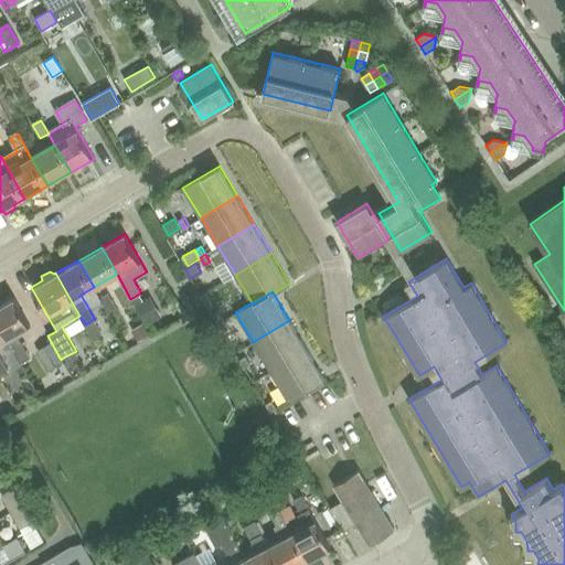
[(139,294),(130,299),(145,323),(150,320),(161,315),(149,295),(142,299),(139,294)]
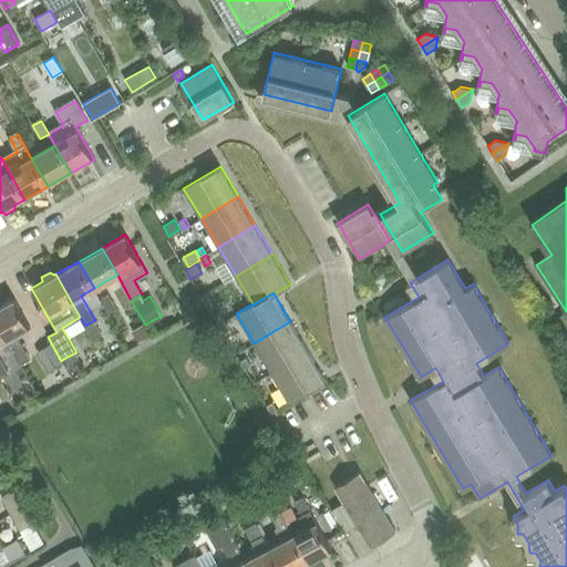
[(110,297),(101,301),(109,315),(117,310),(110,297)]
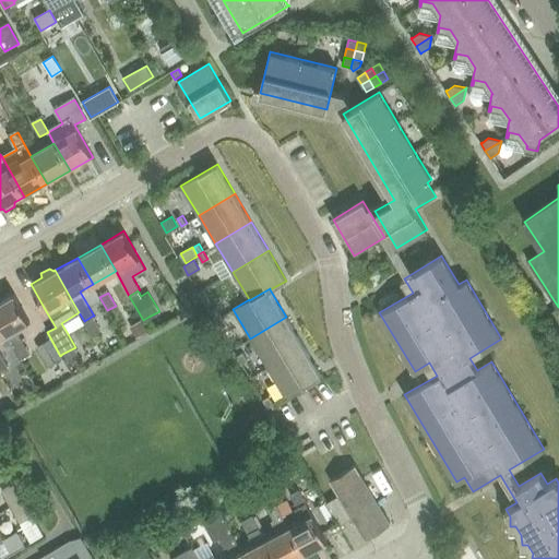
[(13,296),(0,304),(0,325),(6,335),(20,359),(30,354),(22,342),(15,330),(28,322),(13,296)]
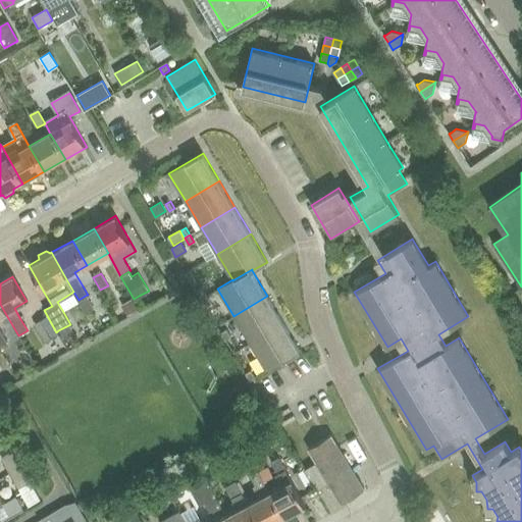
[(199,295),(203,302),(208,299),(204,292),(199,295)]
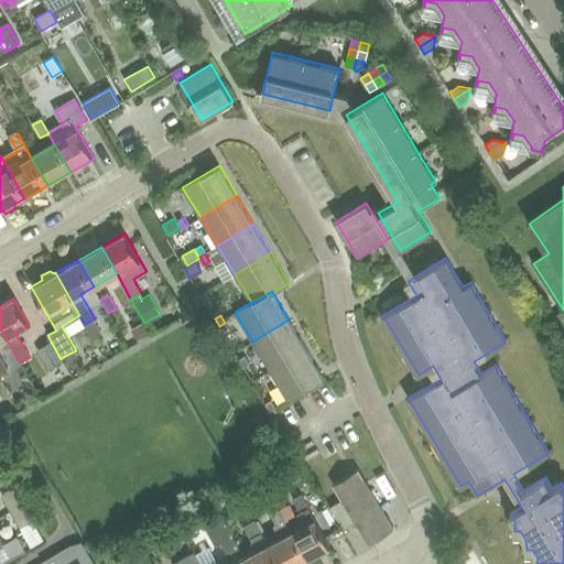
[(94,318),(85,324),(85,325),(91,335),(100,329),(94,318)]
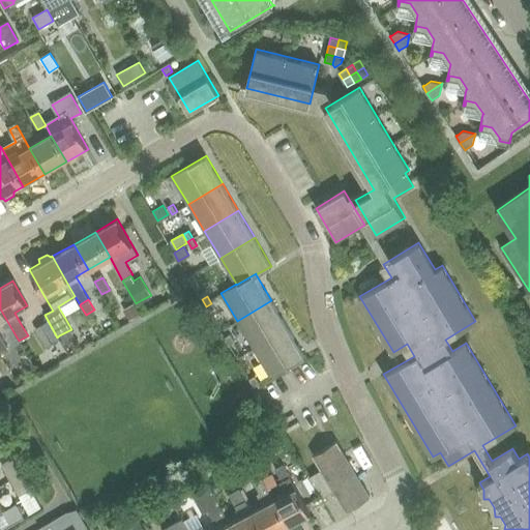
[(254,348),(288,327),(271,300),(237,321),(254,348)]
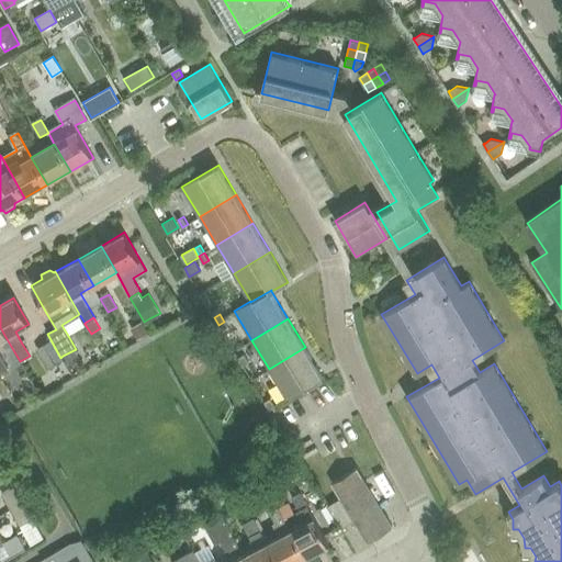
[(218,325),(223,333),(228,329),(224,322),(218,325)]
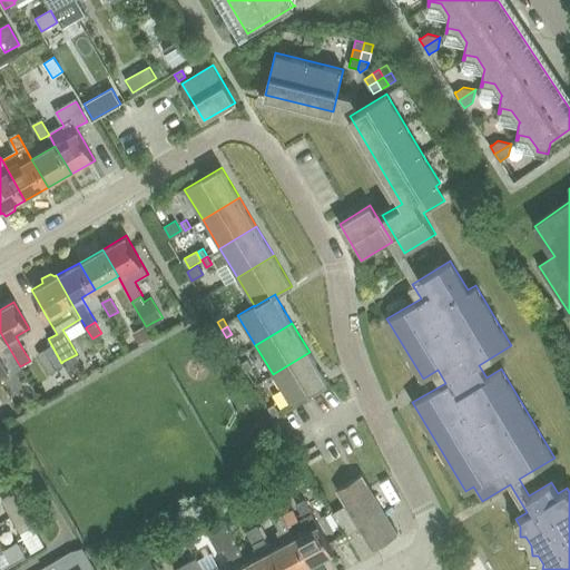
[(146,331),(136,336),(139,344),(150,337),(146,331)]
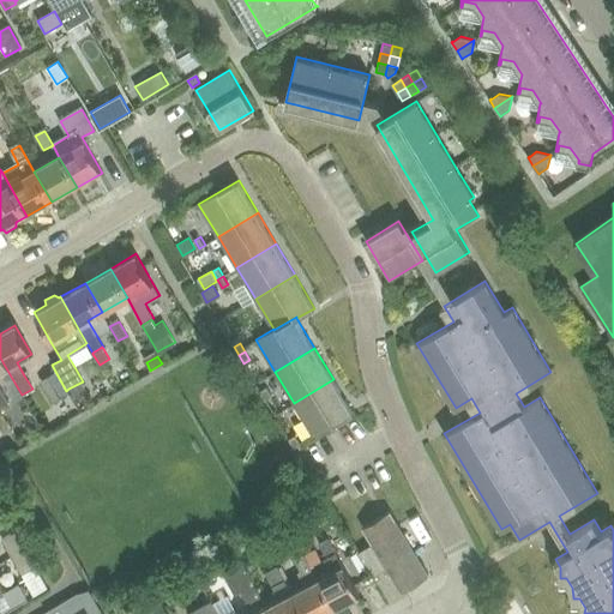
[(55,373),(41,381),(53,403),(67,395),(55,373)]
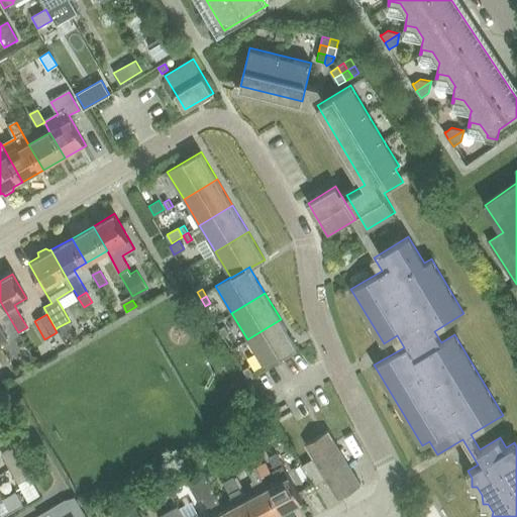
[(297,346),(281,319),(247,339),(264,367),(297,346)]
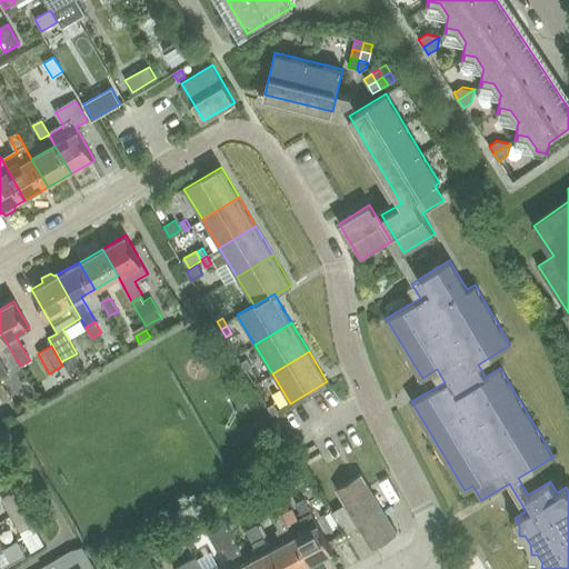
[(248,361),(242,365),(247,372),(252,369),(248,361)]
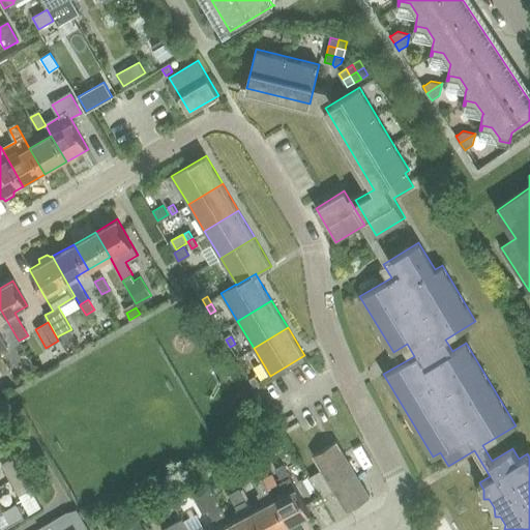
[(256,379),(251,381),(255,388),(260,386),(256,379)]
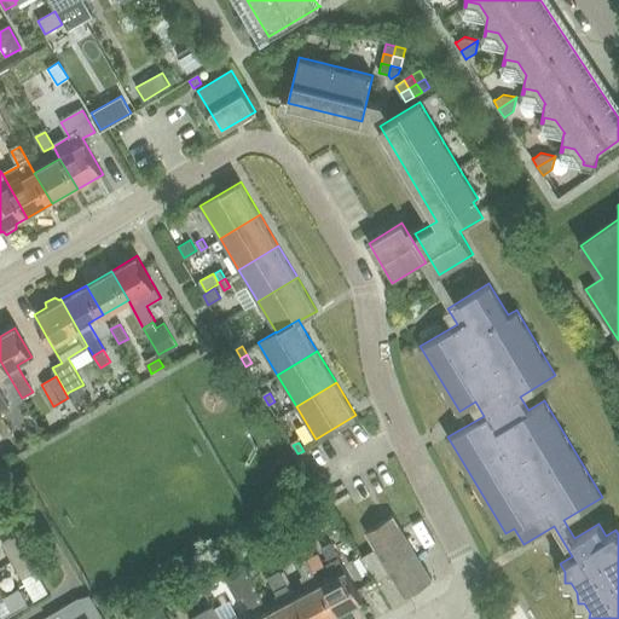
[(0,512),(0,510),(0,533),(10,528),(0,512)]
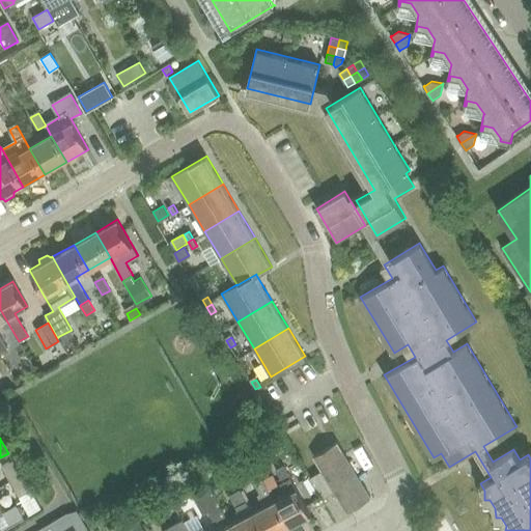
[(344,454),(336,441),(313,455),(322,468),(344,454)]
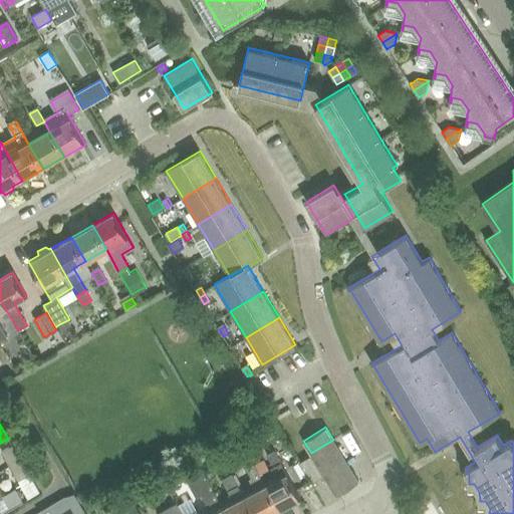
[(333,440),(311,453),(312,455),(324,475),(336,495),(343,491),(358,482),(359,481),(333,440)]
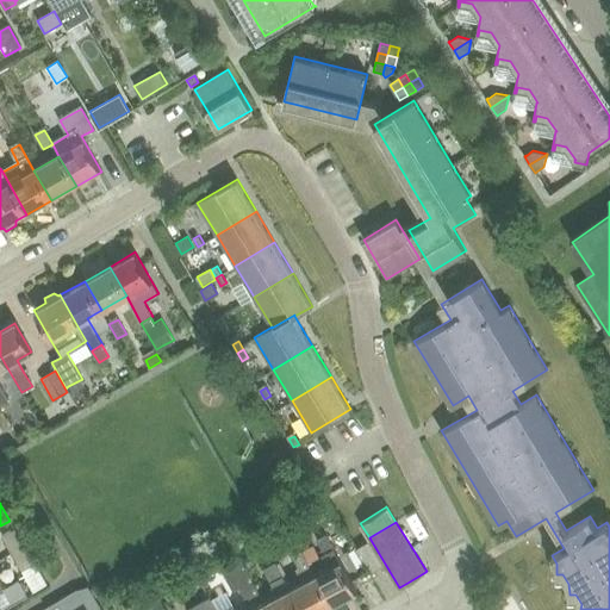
[(12,555),(25,547),(16,530),(2,537),(12,555)]
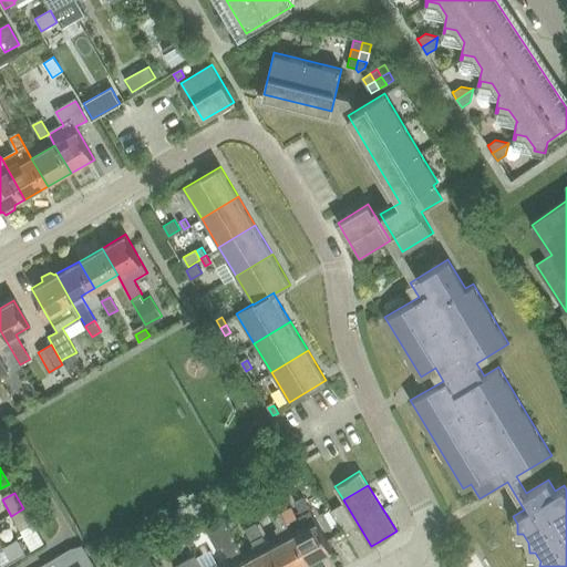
[(302,514),(299,516),(307,529),(294,536),(308,564),(332,552),(303,497),(296,502),(302,514)]
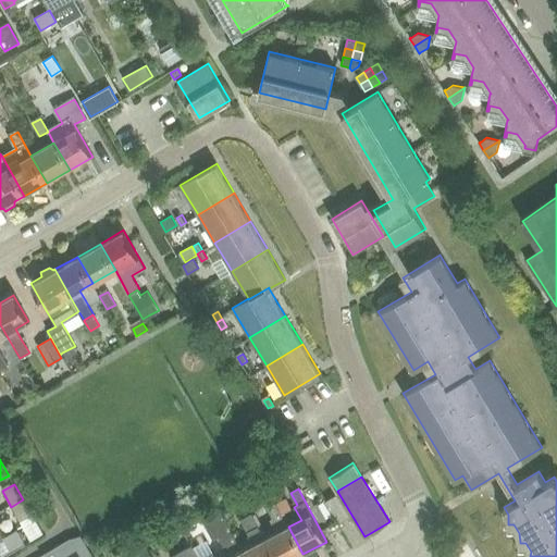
[(269,491),(261,495),(267,505),(274,500),(269,491)]
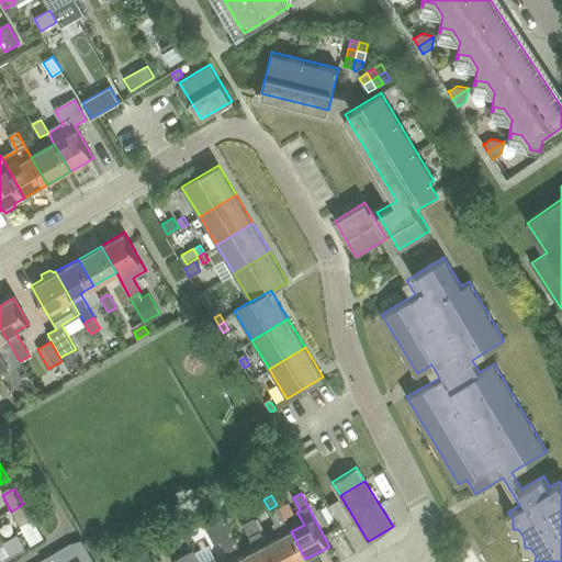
[(341,497),(327,505),(336,519),(341,527),(355,519),(341,497)]
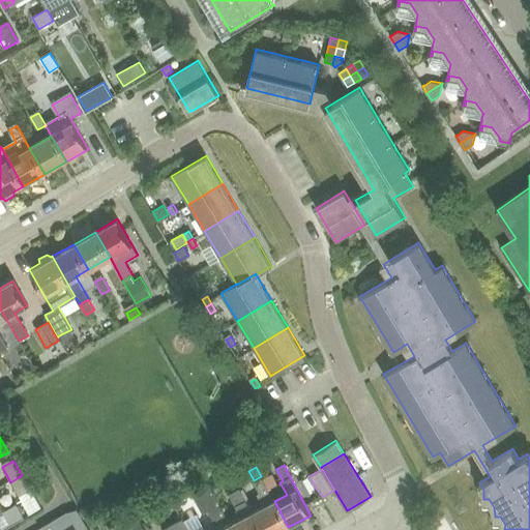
[(271,473),(262,478),(268,490),(277,483),(271,473)]
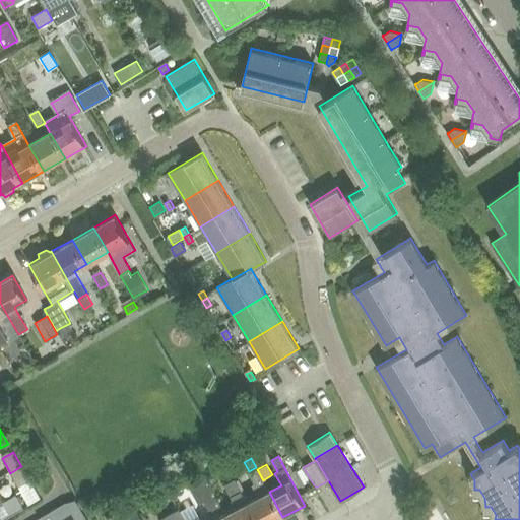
[(21,466),(10,473),(29,506),(41,499),(21,466)]
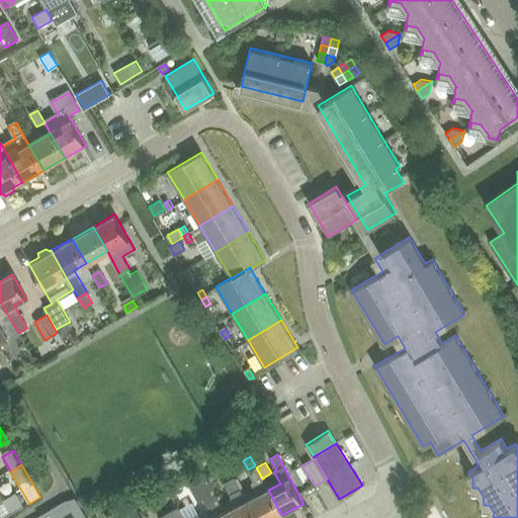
[(310,479),(301,465),(292,471),(299,484),(310,479)]
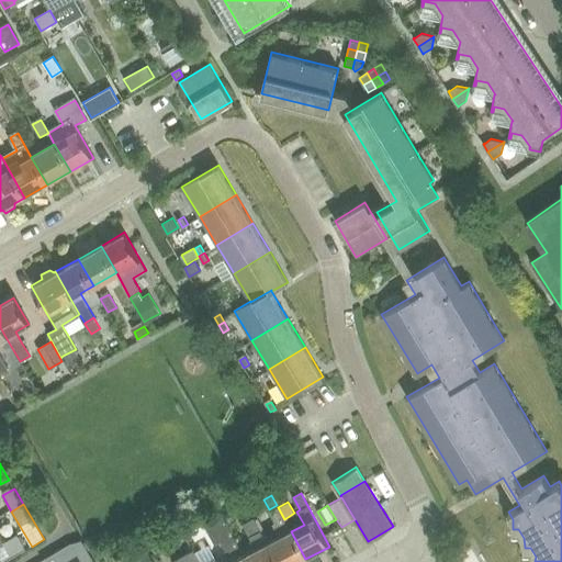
[(268,543),(277,561),(300,561),(305,559),(291,531),(284,519),(278,507),(270,510),(277,523),(273,524),(280,537),(268,543)]
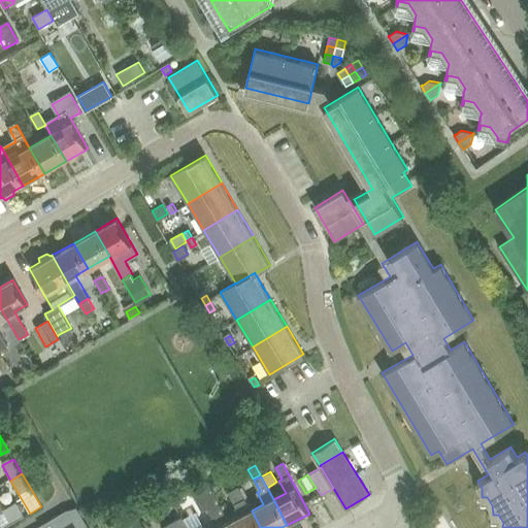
[(232,527),(229,522),(207,481),(191,490),(202,512),(208,508),(219,527),(218,527),(203,527),(201,527),(232,527)]
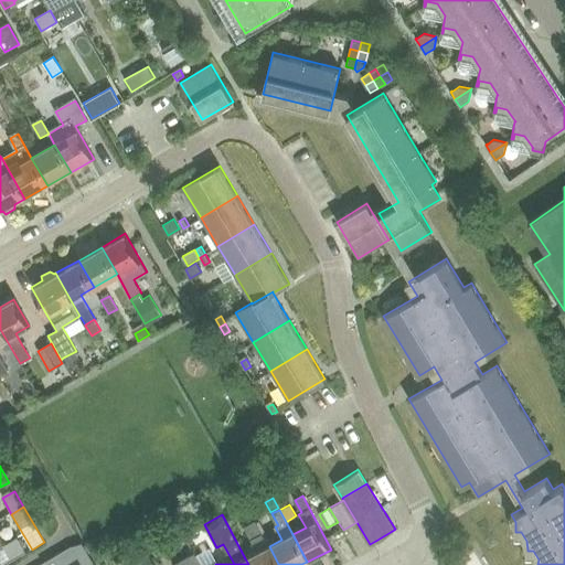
[(255,521),(244,526),(258,552),(245,558),(248,564),(278,564),(269,546),(255,521)]
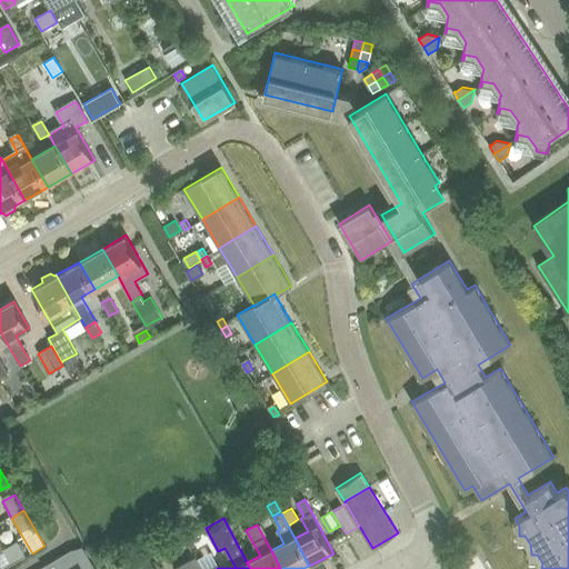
[(201,568),(196,559),(176,568),(201,568)]
